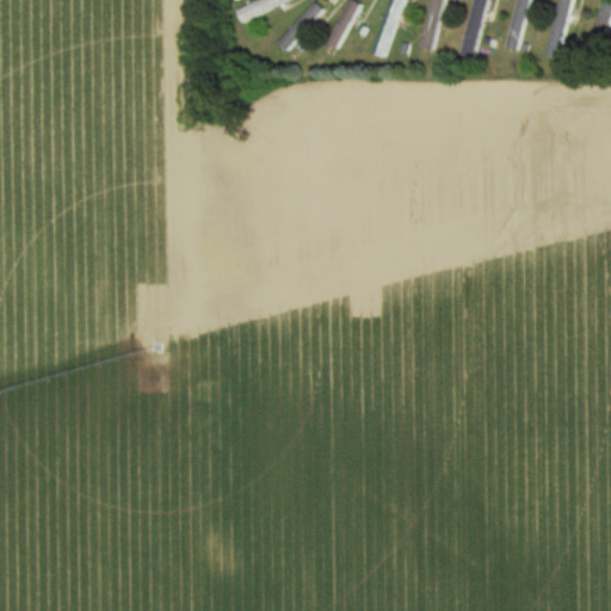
[(294,0),(261,0),(239,11),(245,23),(294,0)]
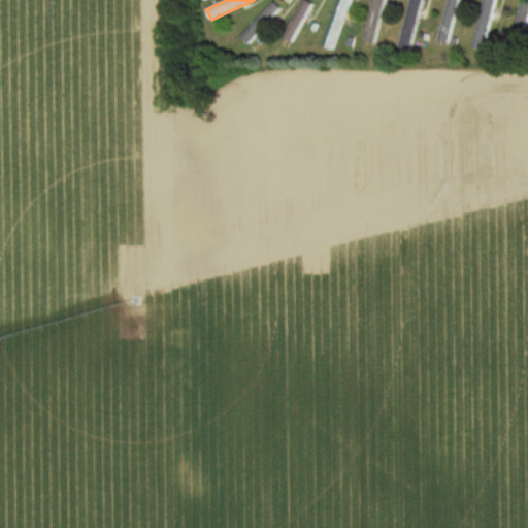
[(311,4),(302,0),(299,0),(284,40),(295,44),(311,4)]
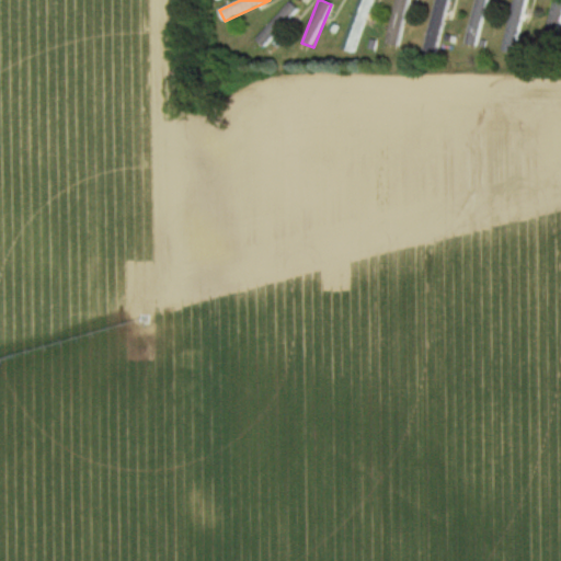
[(371,0),(355,0),(340,49),(354,55),(371,0)]
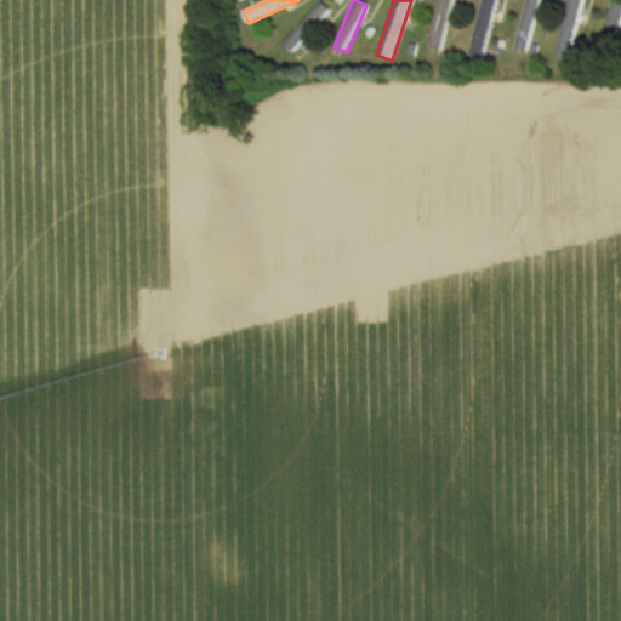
[(443,52),(453,0),(434,0),(425,49),(443,52)]
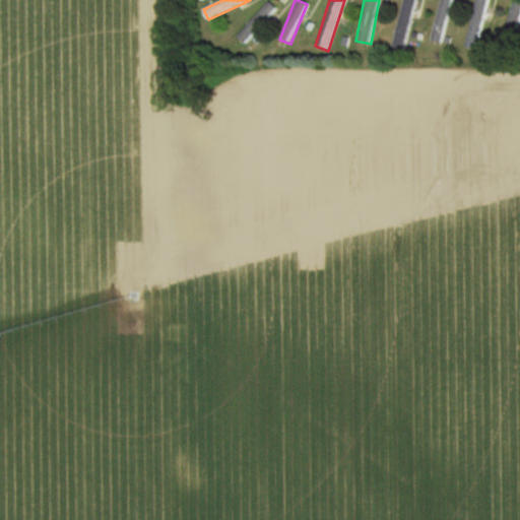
[(405,49),(415,0),(400,0),(391,46),(405,49)]
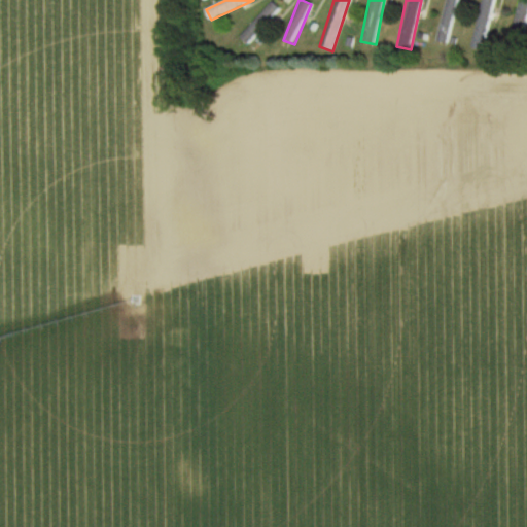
[(456,0),(443,0),(436,42),(450,44),(456,0)]
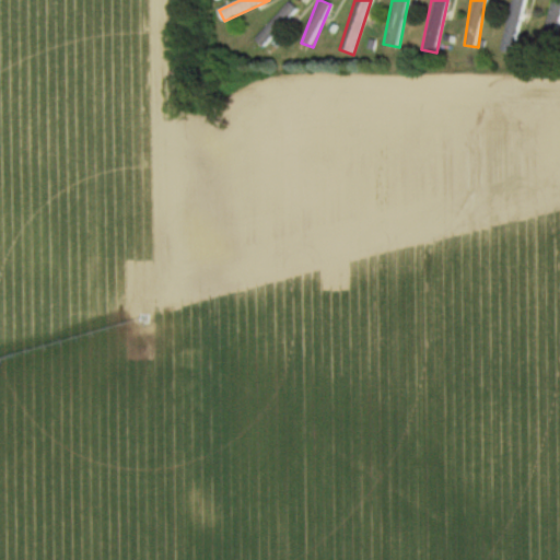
[(527,0),(511,0),(499,50),(514,55),(527,0)]
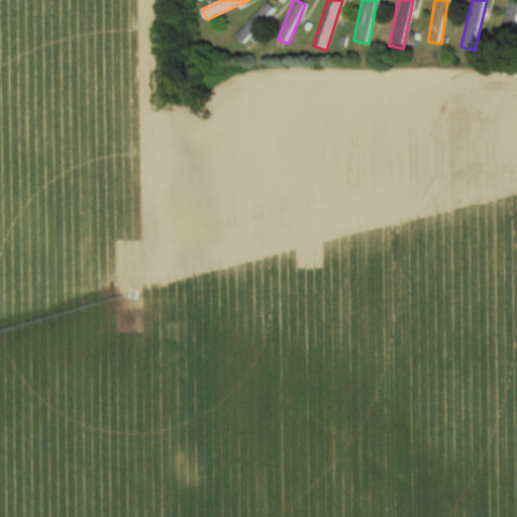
[(516,0),(510,0),(500,40),(513,43),(516,25),(516,0)]
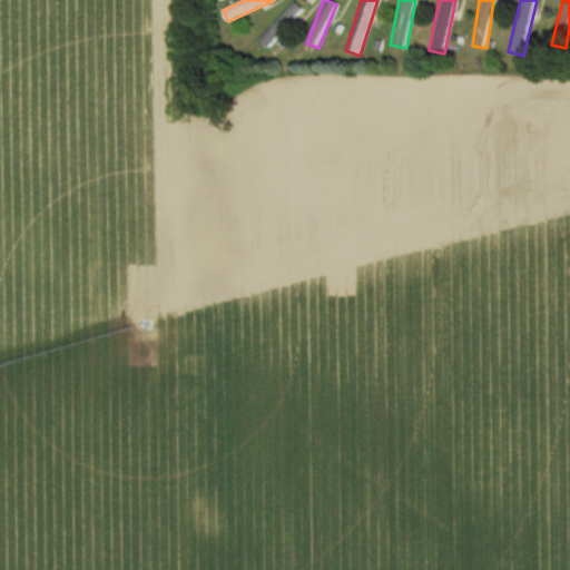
[(258,40),(267,49),(303,11),(294,2),(258,40)]
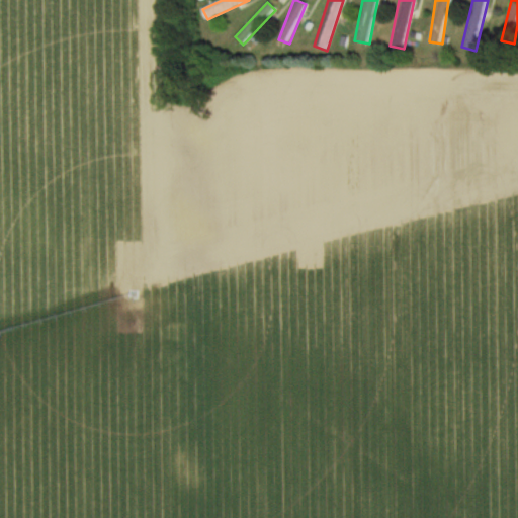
All buildings are outlined.
